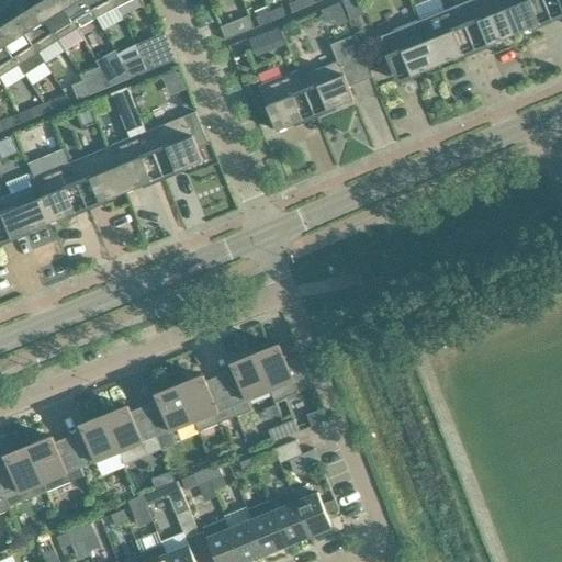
[(77,29),(60,0),(37,0),(34,2),(35,4),(36,4),(58,41),(77,29)]
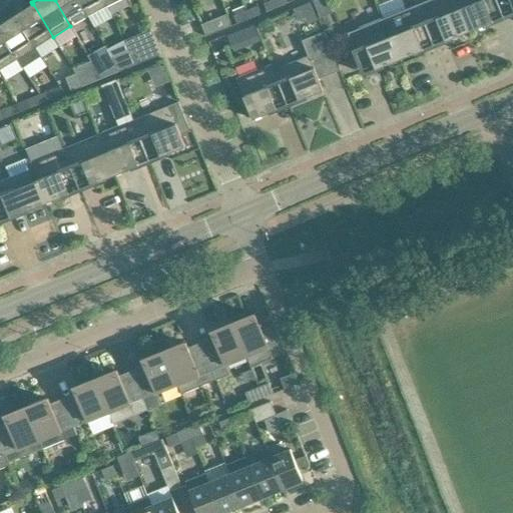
[(88,15),(79,0),(55,0),(70,26),(88,15)]
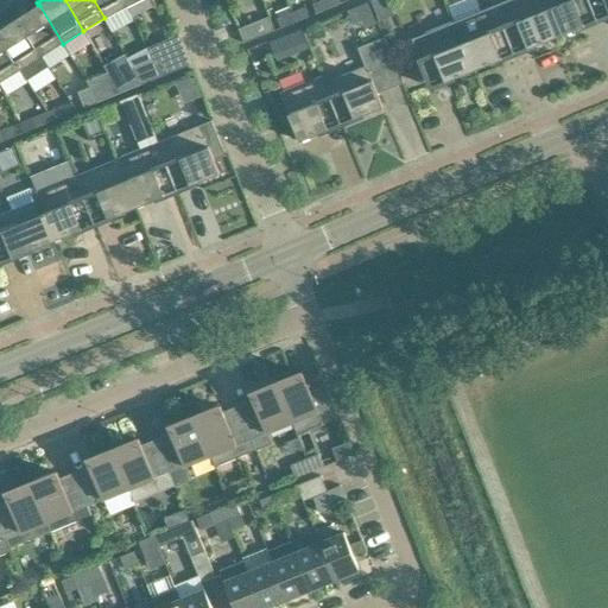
[(126,8),(121,0),(94,0),(105,18),(126,8)]
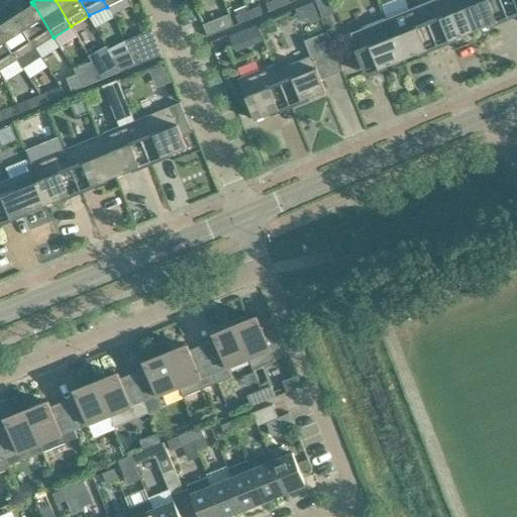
[(276,9),(288,4),(286,0),(274,0),(273,1),(276,9)]
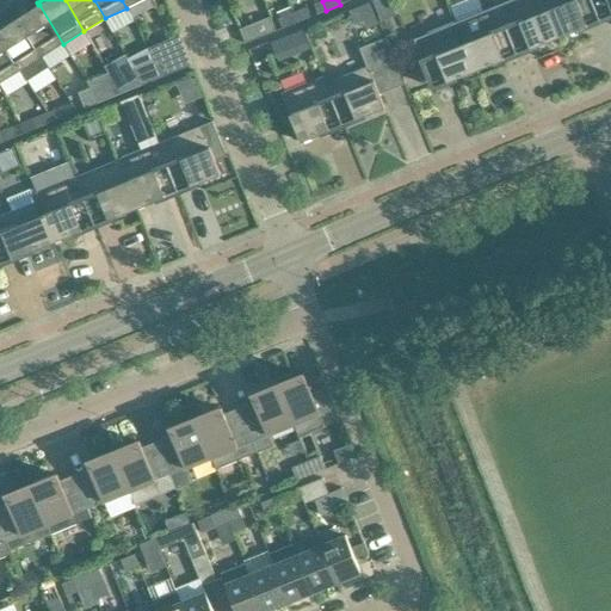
[(559,37),(543,0),(510,0),(498,5),(512,41),(525,36),(530,49),(559,37)]
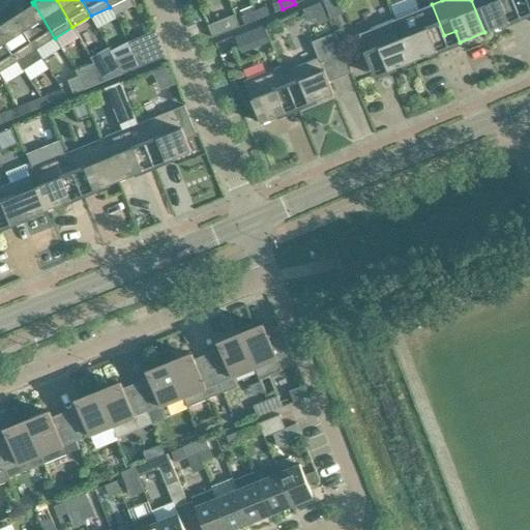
[(505,11),(517,6),(513,0),(471,0),(484,32),(509,23),(505,11)]
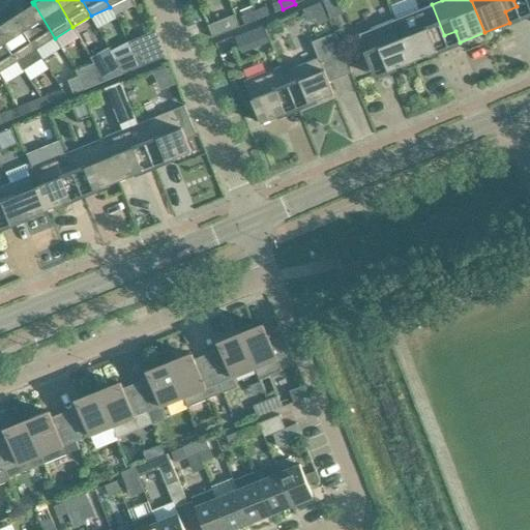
[(529,0),(513,0),(517,6),(527,2),(529,8),(529,0)]
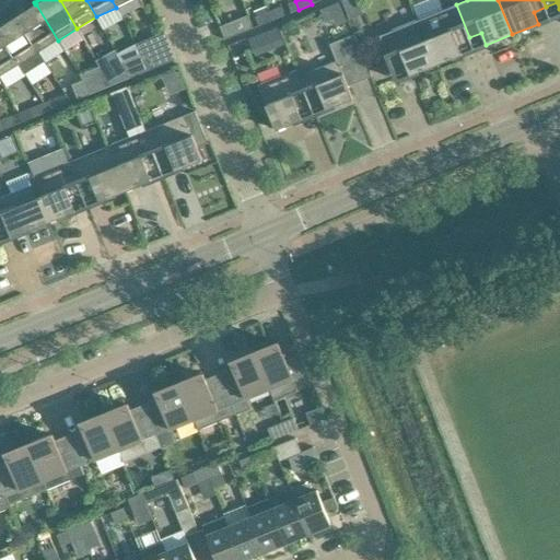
[(36,4),(35,4),(26,11),(25,9),(14,15),(15,18),(39,53),(58,41),(36,4)]
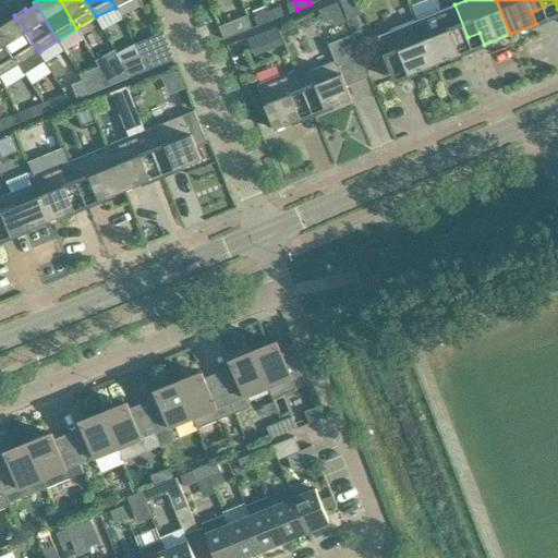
[(456,43),(468,37),(455,4),(416,20),(435,64),(461,55),(456,43)]
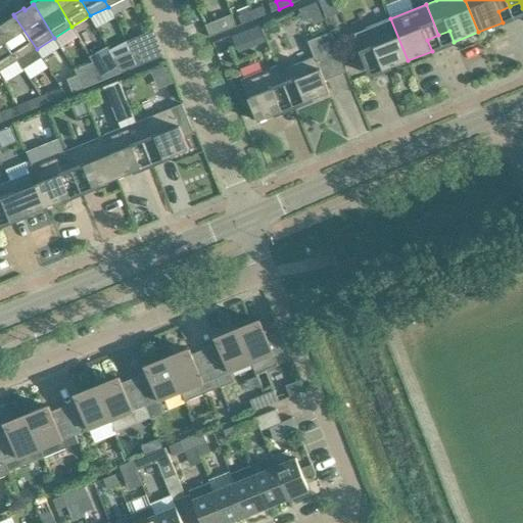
[(253,19),(250,11),(248,11),(246,6),(236,10),(241,25),(253,19)]
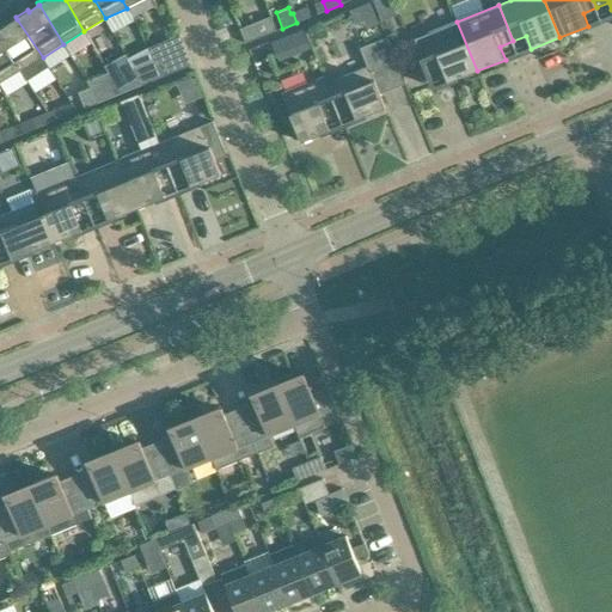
[(307,7),(293,13),(297,23),(311,17),(307,7)]
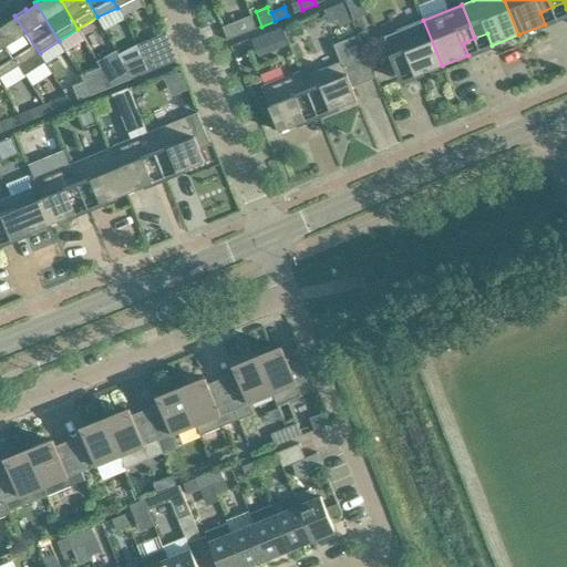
[(223,27),(227,40),(256,29),(250,16),(223,27)]
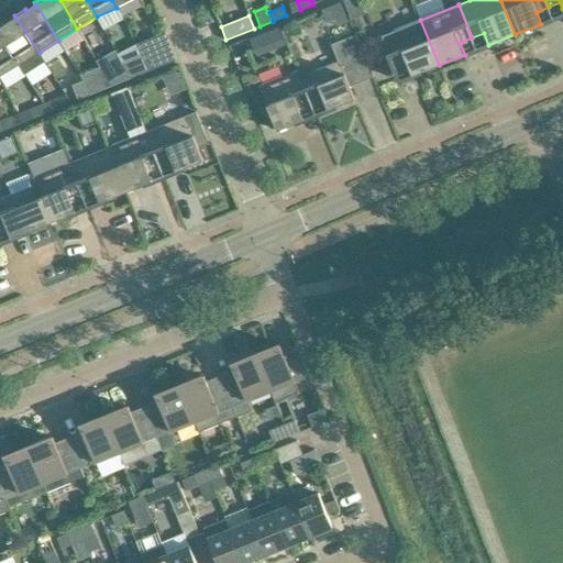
[(45,61),(40,53),(15,18),(7,23),(6,21),(0,23),(0,34),(19,65),(24,75),(45,61)]
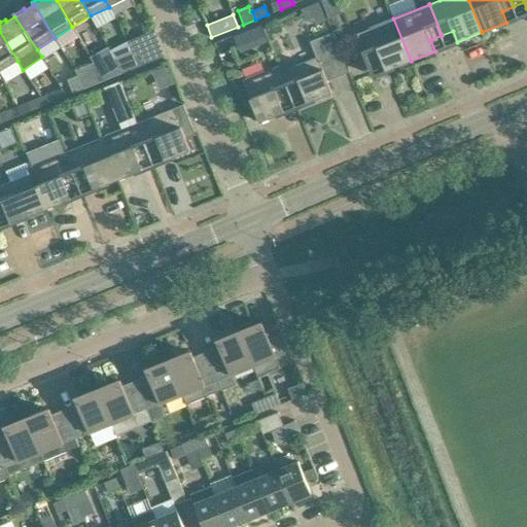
[(411,61),(393,19),(357,34),(371,66),(372,66),(371,64),(381,60),(386,71),(411,61)]
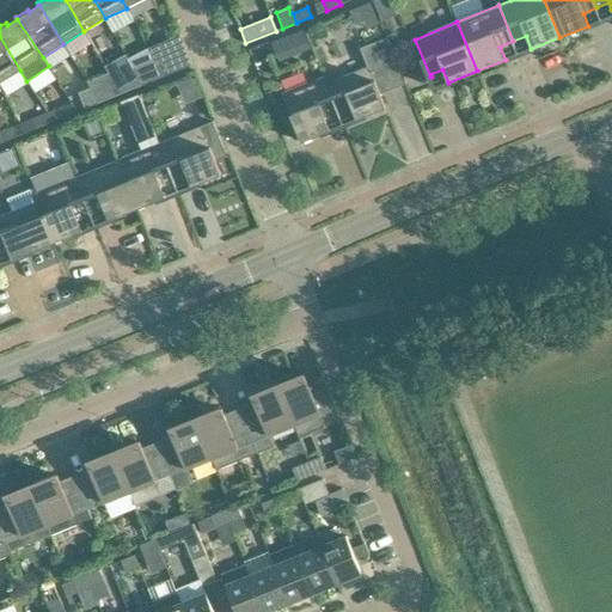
[(303,30),(292,35),(300,53),(311,49),(303,30)]
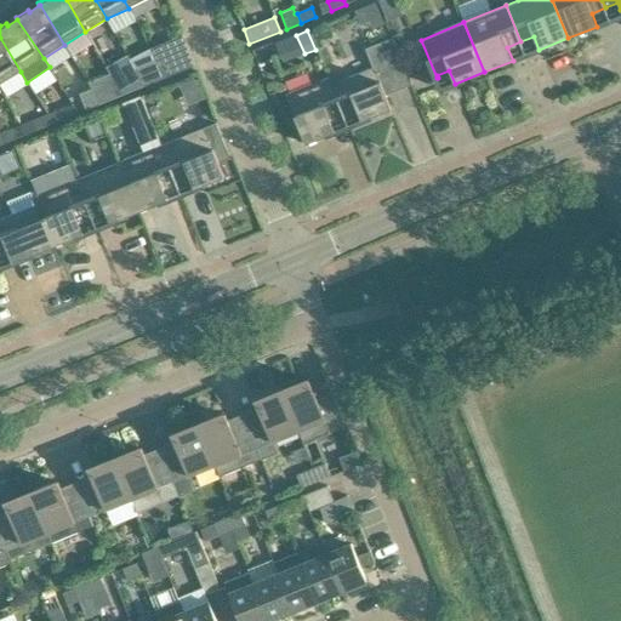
[(0,38),(0,84),(21,72),(0,38)]
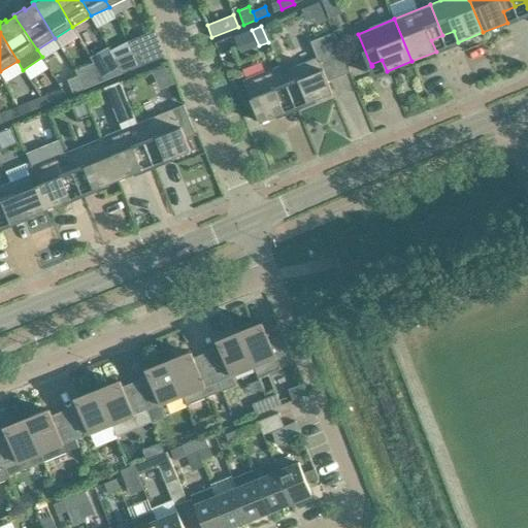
[(283,72),(279,65),(279,66),(292,97),(303,92),(307,103),(333,93),(328,81),(351,72),(334,32),(299,46),(306,62),(283,72)]
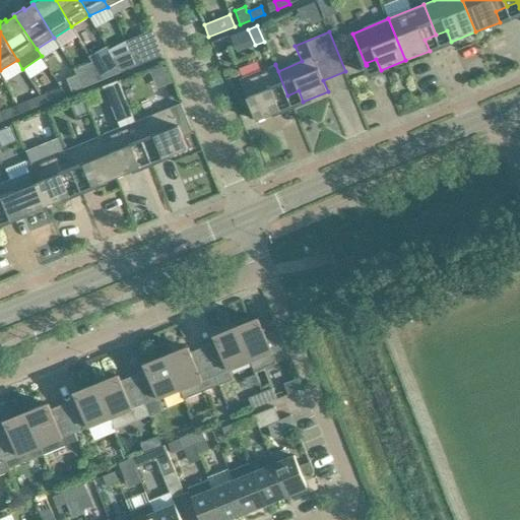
[(131,52),(138,65),(163,55),(156,41),(131,51),(131,52)]
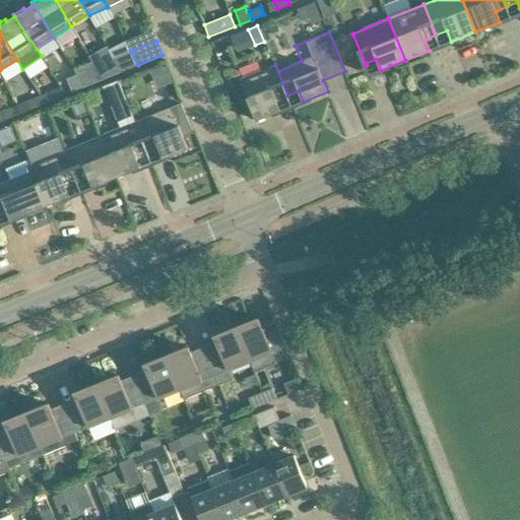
[(138,65),(131,52),(115,58),(118,64),(121,72),(138,65)]
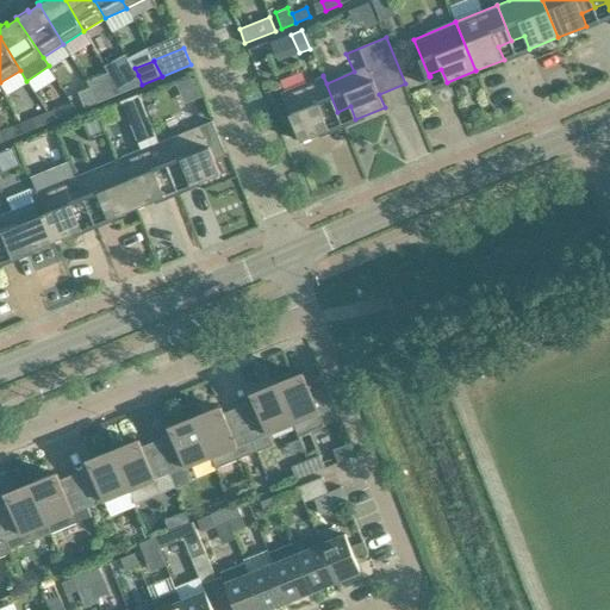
[(136,74),(113,83),(119,94),(141,86),(136,74)]
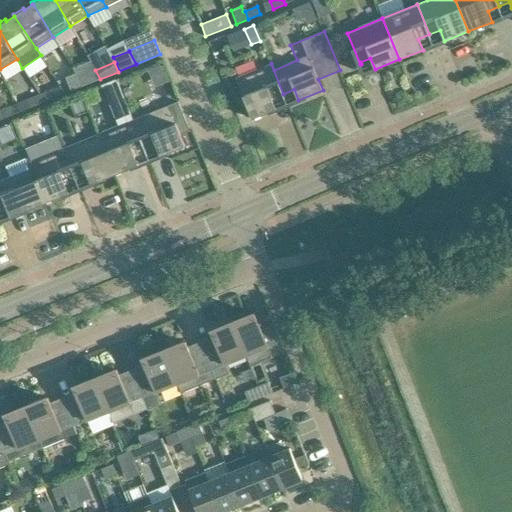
[(272,98),(283,94),(271,64),(235,78),(252,119),(276,109),(272,98)]
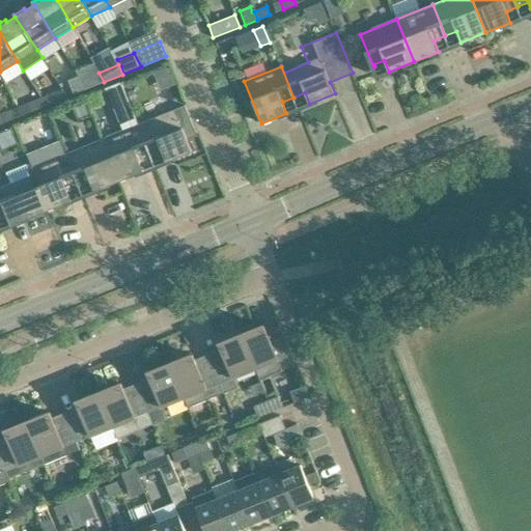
[(98,84),(94,75),(89,77),(87,72),(79,76),(82,81),(86,89),(98,84)]
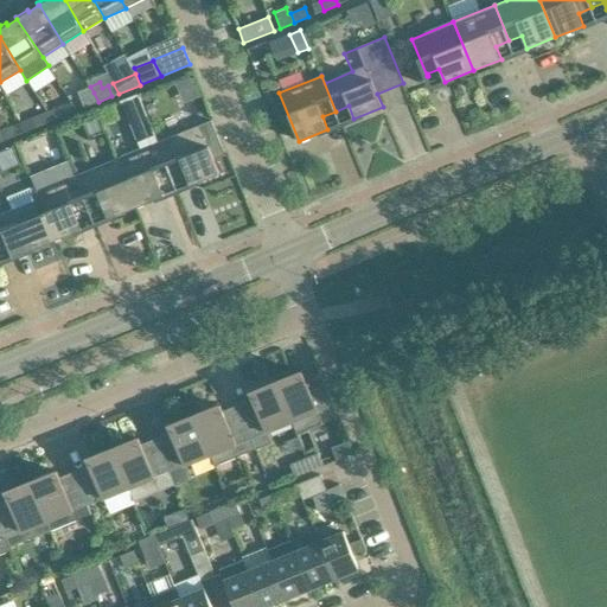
[(98,102),(94,93),(90,87),(77,91),(84,108),(98,102)]
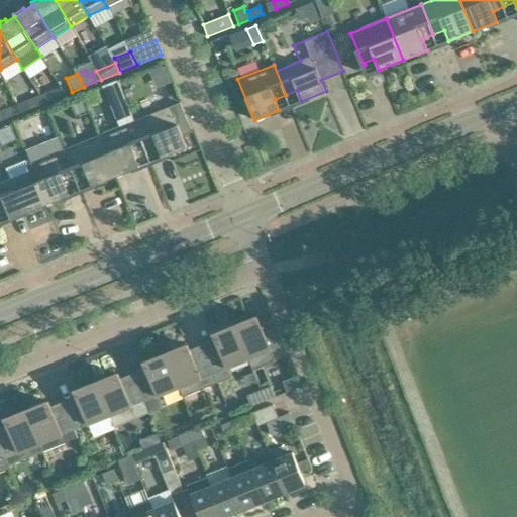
[(146,151),(134,121),(117,80),(103,85),(120,126),(99,135),(116,177),(140,167),(151,162),(146,151)]
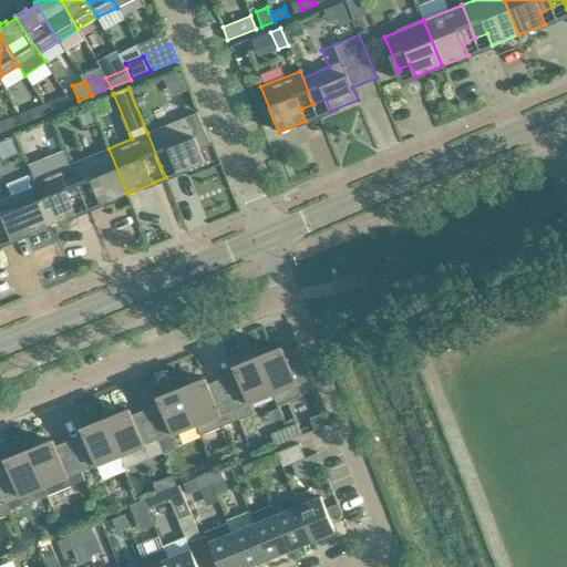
[(48,113),(61,107),(57,99),(44,104),(48,113)]
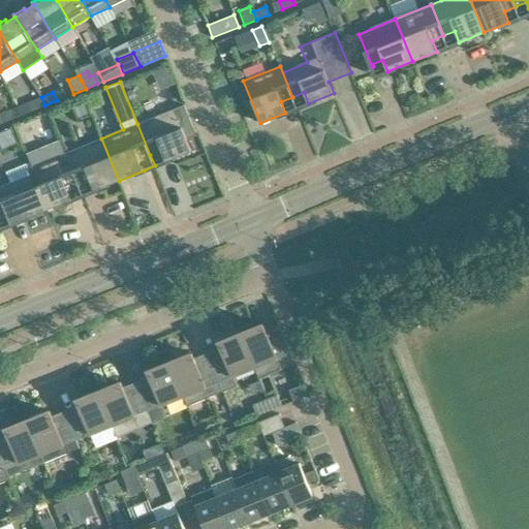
[(44,105),(41,97),(29,102),(32,111),(44,105)]
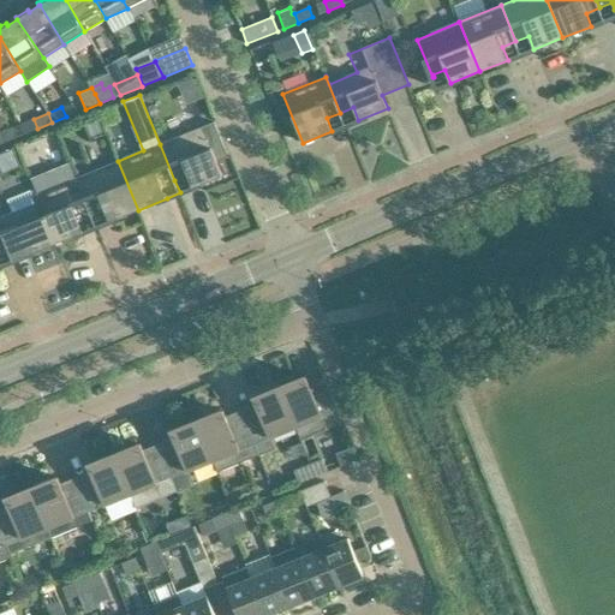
[(222,175),(216,162),(228,157),(214,121),(160,144),(174,180),(180,192),(222,175)]
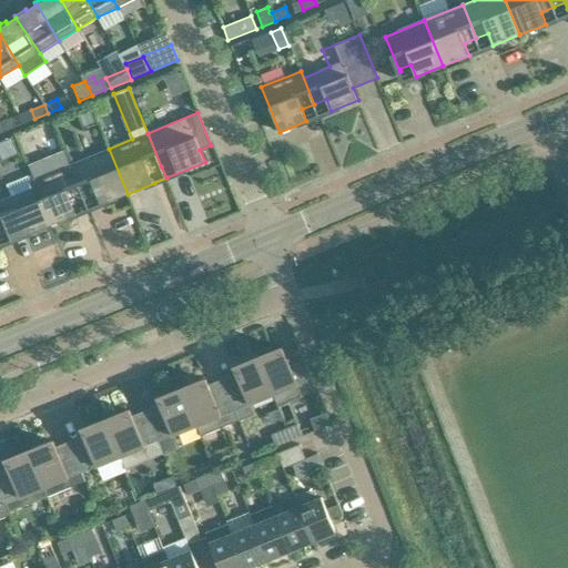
[(0,132),(13,128),(9,119),(0,122),(0,132)]
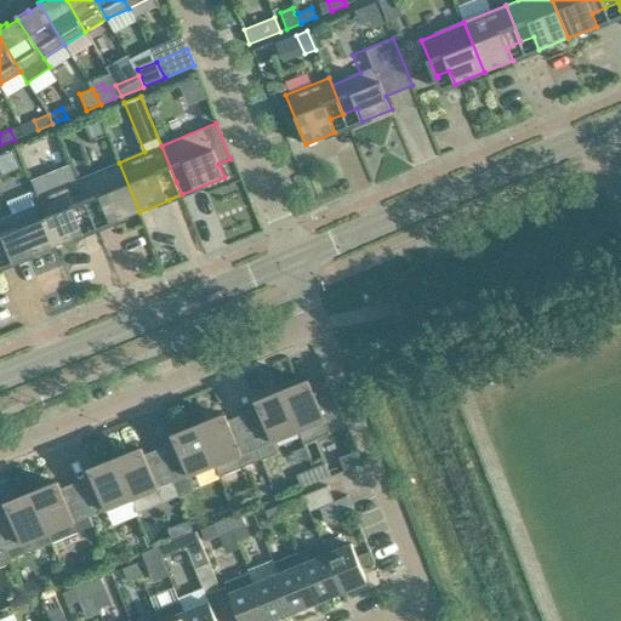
[(140,212),(119,163),(78,180),(92,216),(97,229),(110,223),(140,212)]
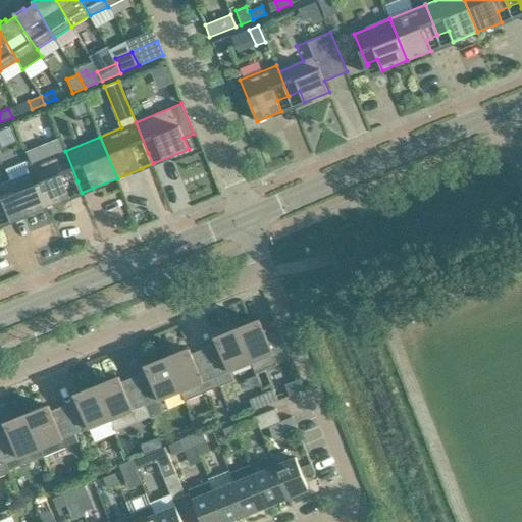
[(77,181),(65,151),(30,165),(29,165),(46,207),(70,197),(82,193),(77,181)]
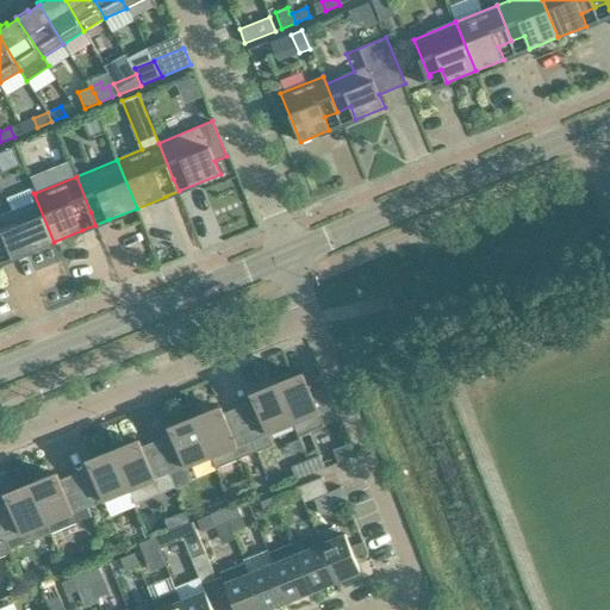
[(54,242),(33,193),(35,193),(33,190),(11,199),(14,210),(0,215),(0,226),(7,246),(13,259),(26,253),(54,242)]
